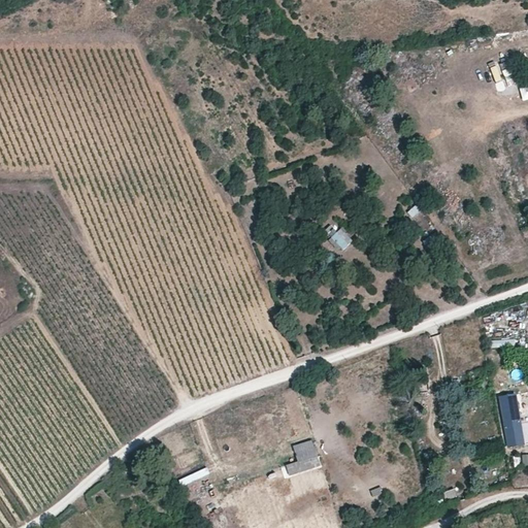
[(495,89),(503,86),(495,64),(488,67),(495,89)]
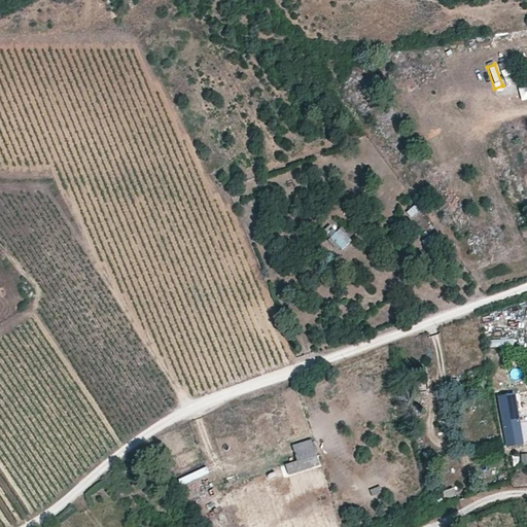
[(416,204),(405,210),(409,217),(420,211),(416,204)]
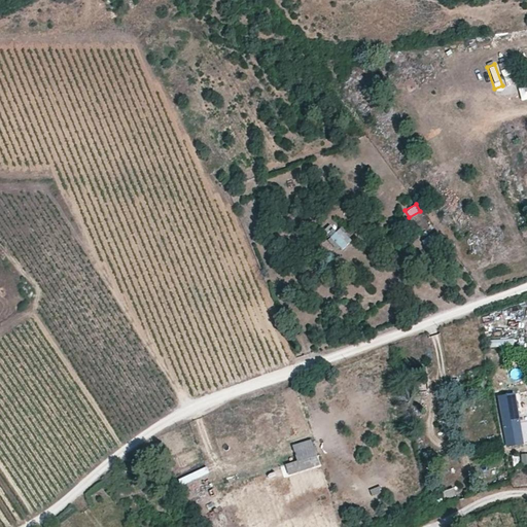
[(329,223),(324,230),(344,247),(352,238),(341,225),(336,229),(329,223)]
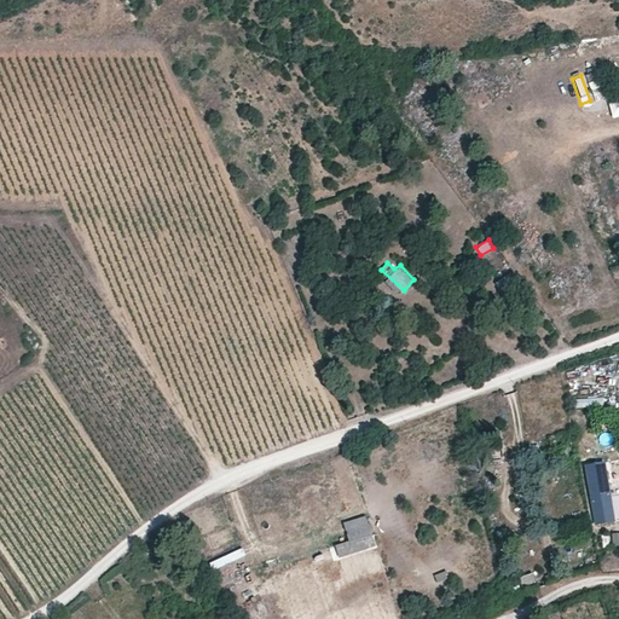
[(505,276),(496,282),(503,293),(513,285),(505,276)]
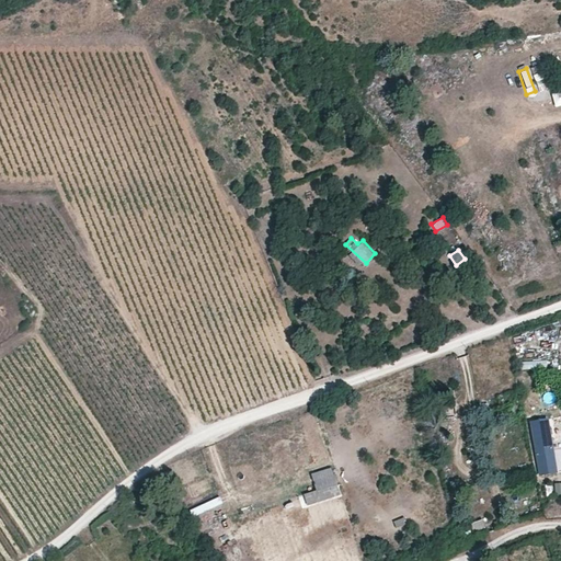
[(553,352),(560,345),(560,331),(547,342),(553,352)]
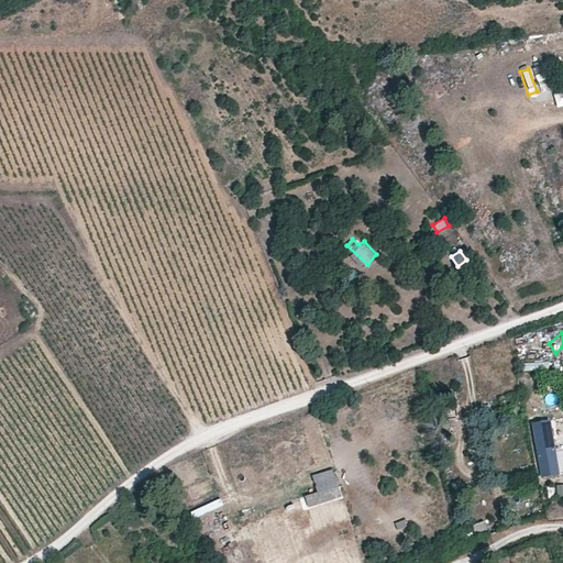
[(514,394),(499,397),(501,407),(516,404),(514,394)]
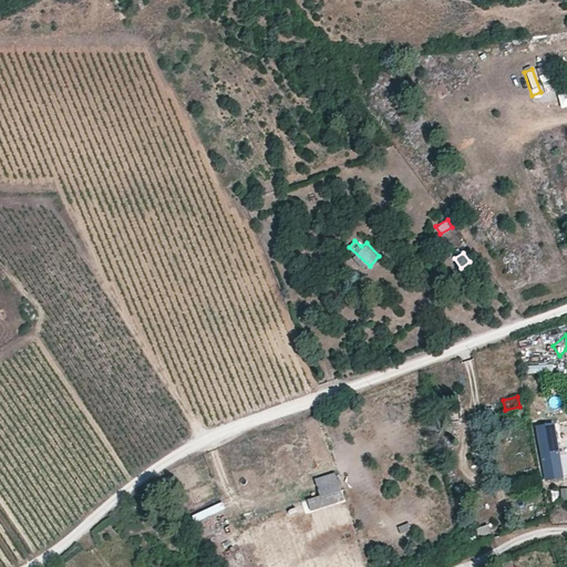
[(539,434),(549,481),(565,478),(563,466),(557,467),(555,461),(562,460),(563,460),(556,425),(549,426),(550,432),(539,434)]
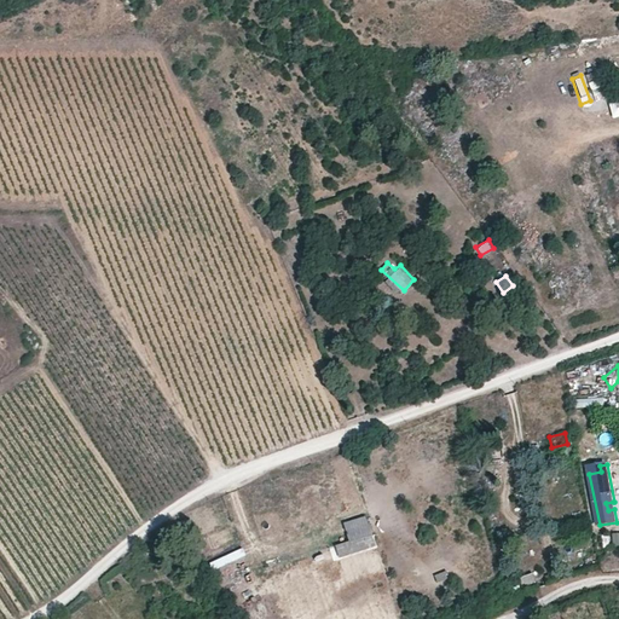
[(335,543),(340,556),(376,545),(366,514),(343,521),(348,539),(335,543)]
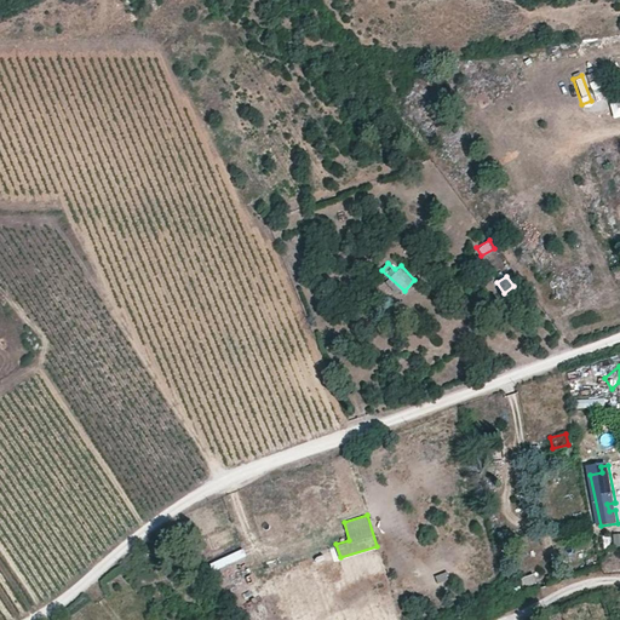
[(584,539),(566,544),(570,561),(589,555),(584,539)]
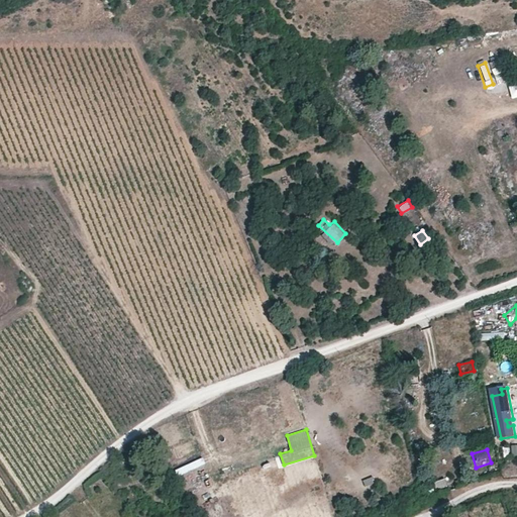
[(179,476),(206,463),(202,456),(175,469),(179,476)]
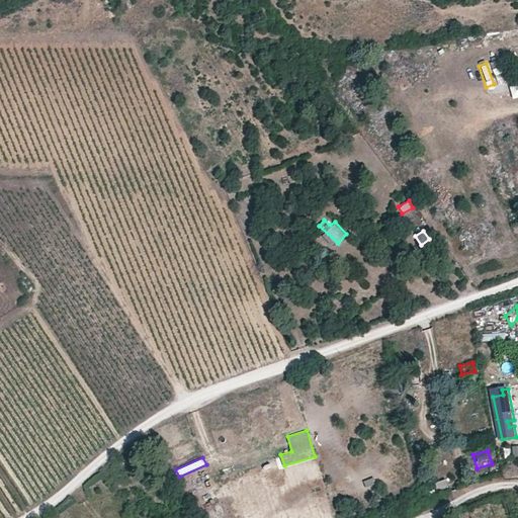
[(363,481),(365,487),(375,485),(373,478),(363,481)]
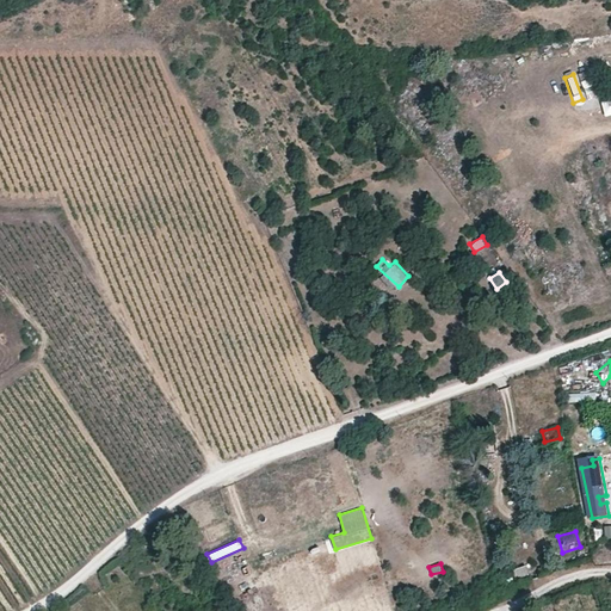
[(528,565),(516,568),(519,578),(530,574),(528,565)]
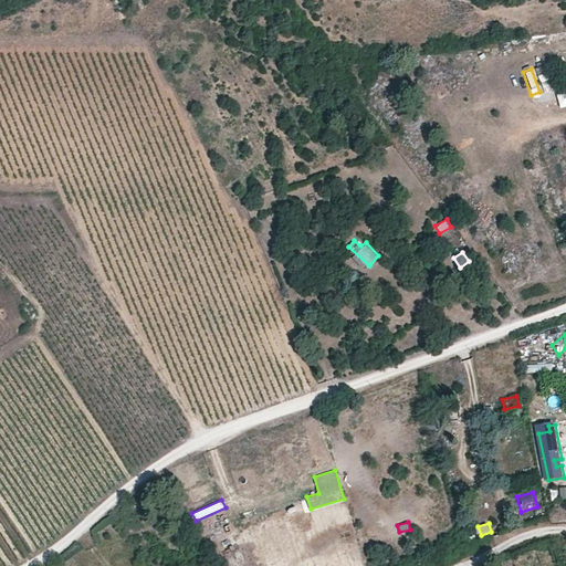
All buildings are outlined.
